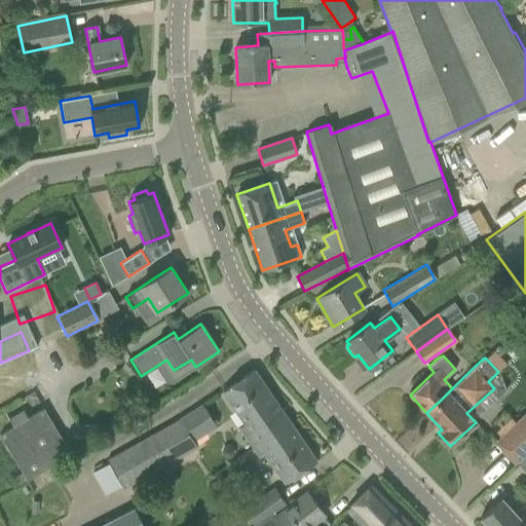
[(238,427),(253,448),(285,425),(277,414),(280,411),(282,412),(283,412),(254,370),(222,391),(245,423),(238,427)]
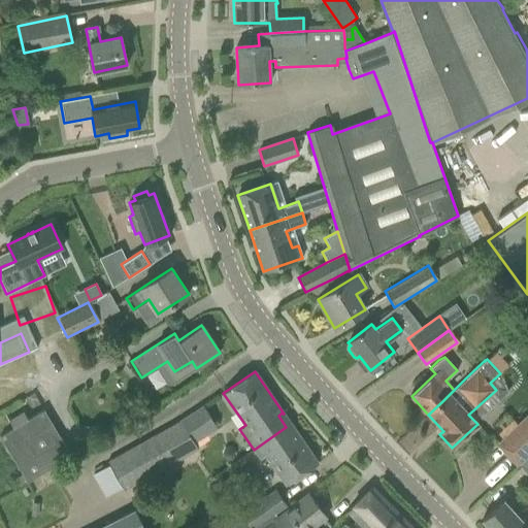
[(177,422),(106,462),(123,491),(197,452),(195,444),(217,431),(202,406),(177,422)]
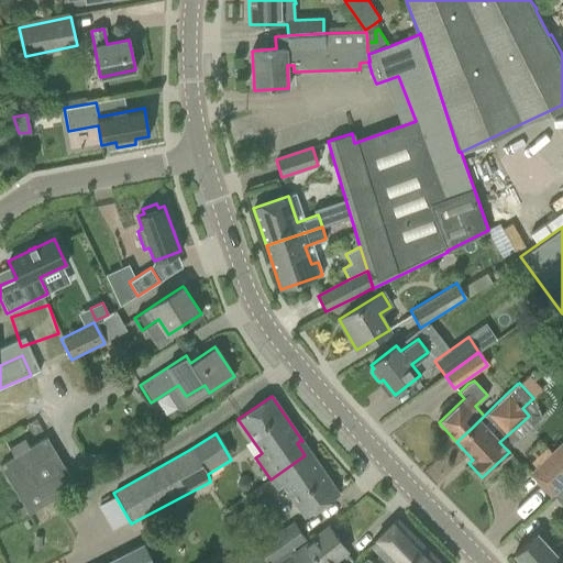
[(13,459),(0,465),(0,468),(22,506),(28,515),(74,487),(45,438),(28,448),(24,441),(9,451),(13,459)]
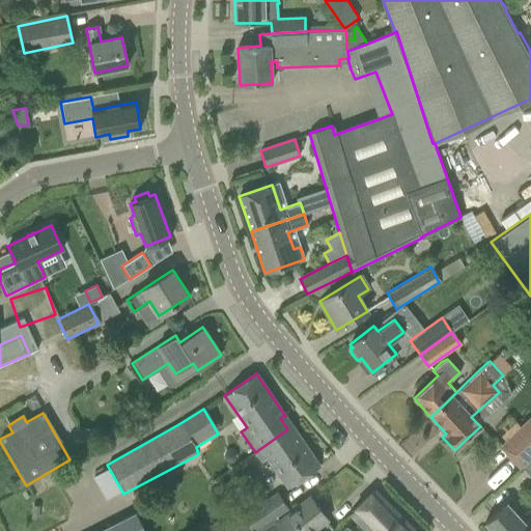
[(530,415),(500,446),(521,467),(530,455),(530,415)]
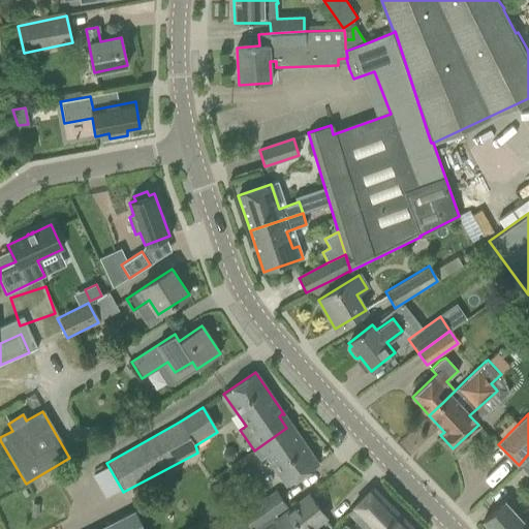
[(286,428),(254,450),(260,459),(266,455),(286,486),(318,464),(290,424),(289,424),(290,425),(286,428)]
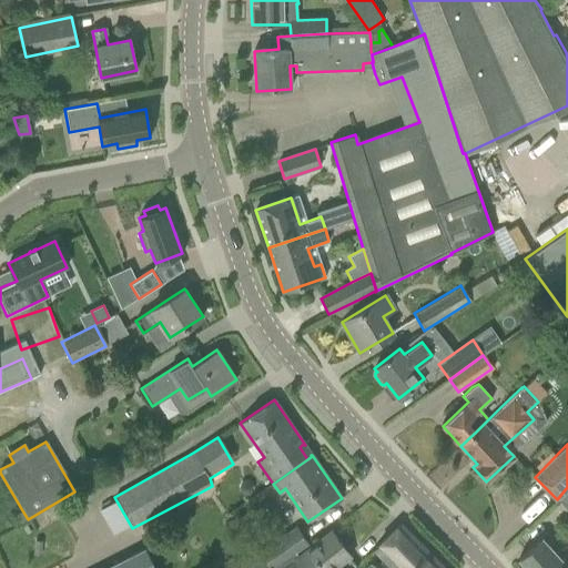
[(242,483),(240,487),(240,492),(244,495),(249,494),(252,490),(251,485),(247,483),(242,483)]
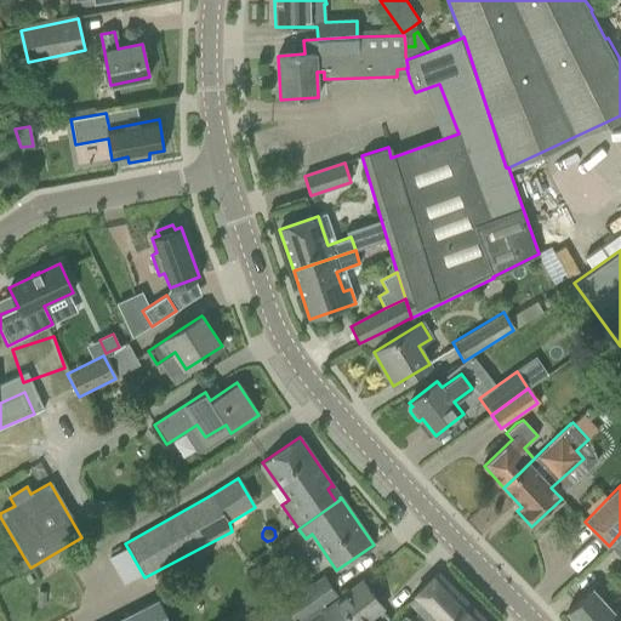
[(24,558),(15,564),(21,574),(30,568),(24,558)]
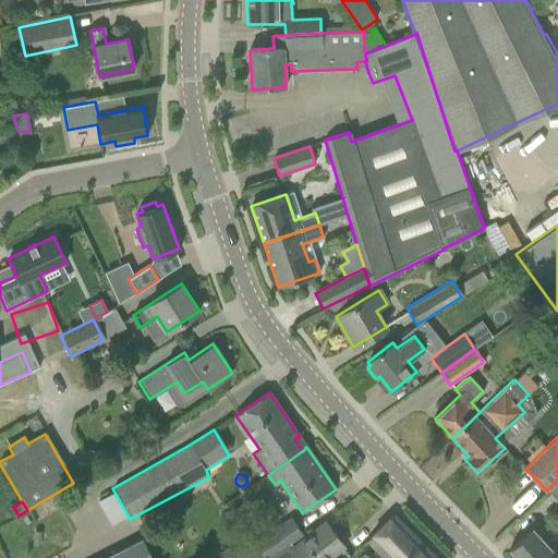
[(368,540),(386,557),(436,557),(393,514),(368,540)]
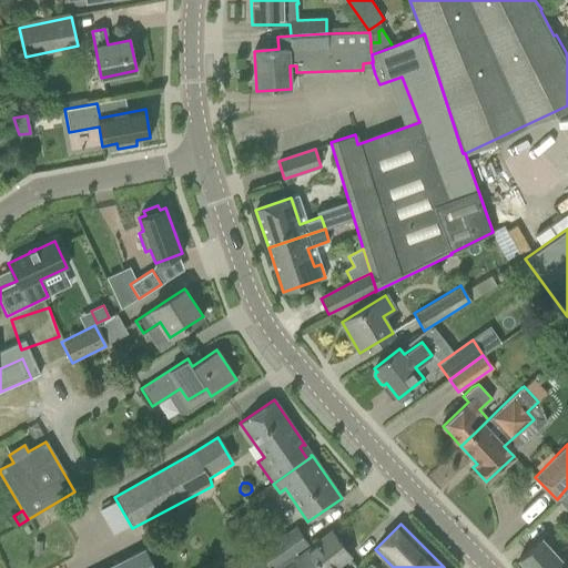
[(285,559),(307,543),(296,527),(260,553),(263,557),(271,567),(275,567),(286,561),(285,559)]
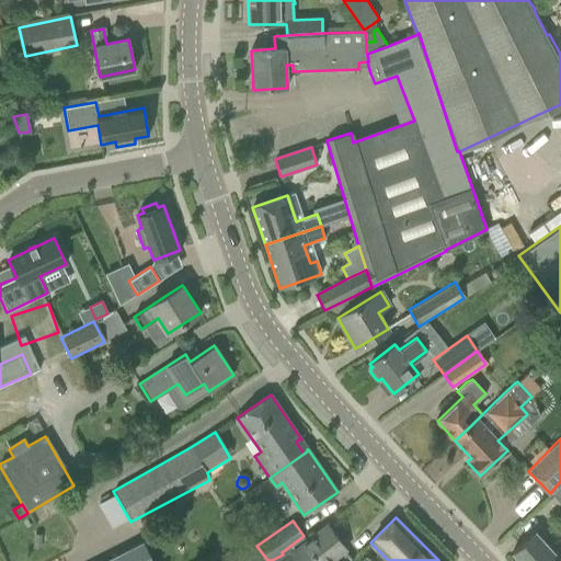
[(281,560),(329,560),(345,549),(328,525),(281,560)]
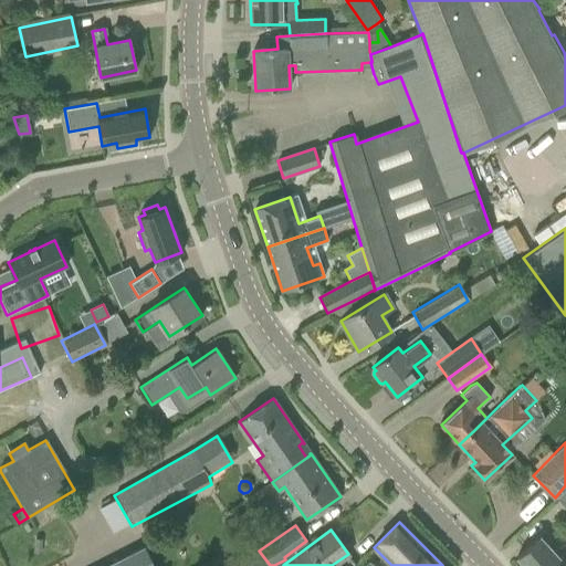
[(516,557),(524,565),(561,565),(565,562),(542,535),(516,557)]
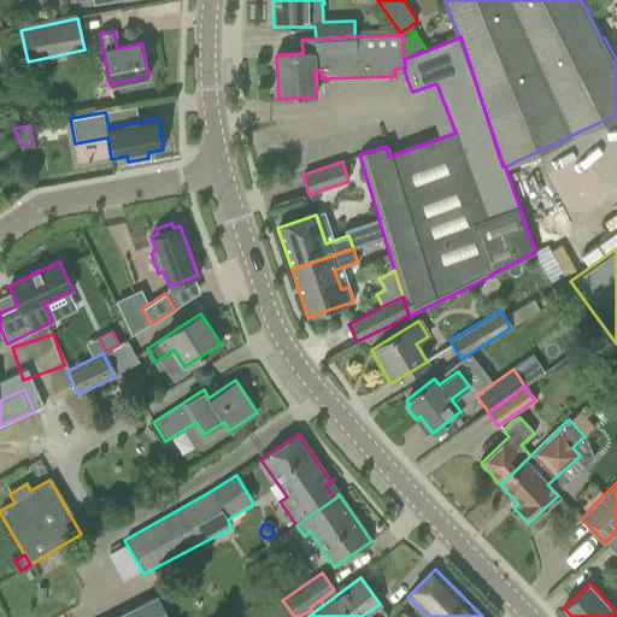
[(166,616),(157,597),(116,616),(166,616)]
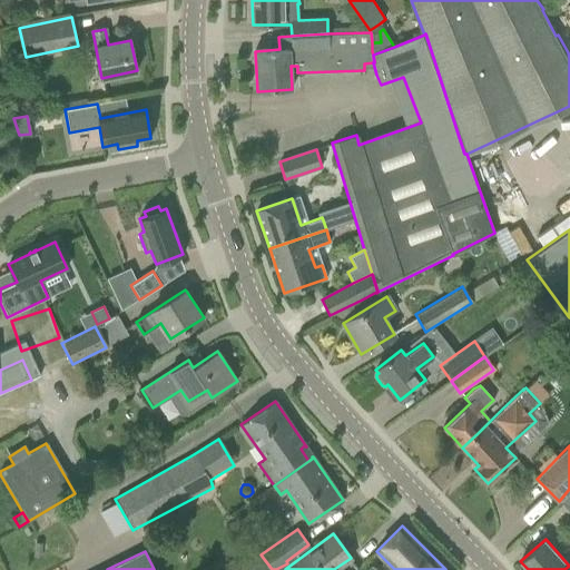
[(272,569),(264,559),(245,569),(238,559),(225,567),(226,569),(272,569)]
